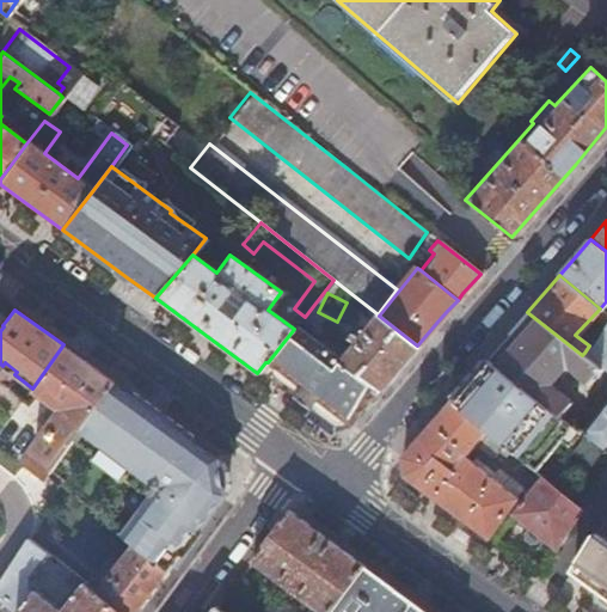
[(520,386),(547,407),(559,416),(570,402),(558,393),(551,393),(550,387),(549,386),(564,368),(566,369),(571,368),(572,372),(587,384),(600,368),(582,355),(527,312),(507,335),(485,359),(520,386)]
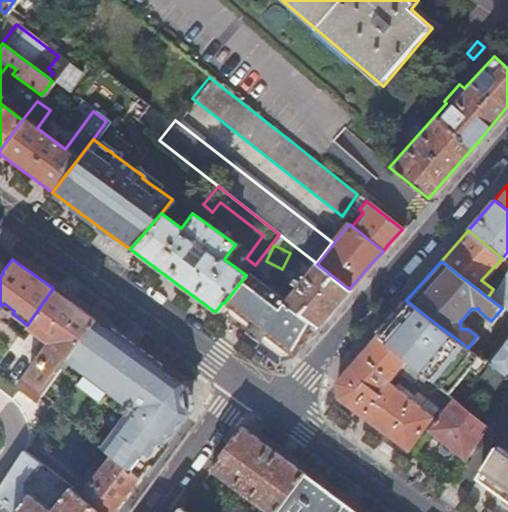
[(332,309),(349,289),(317,264),(316,263),(315,262),(298,282),(293,278),(290,282),(295,287),(283,302),(288,305),(287,306),(314,326),(314,327),(316,328),(332,309)]
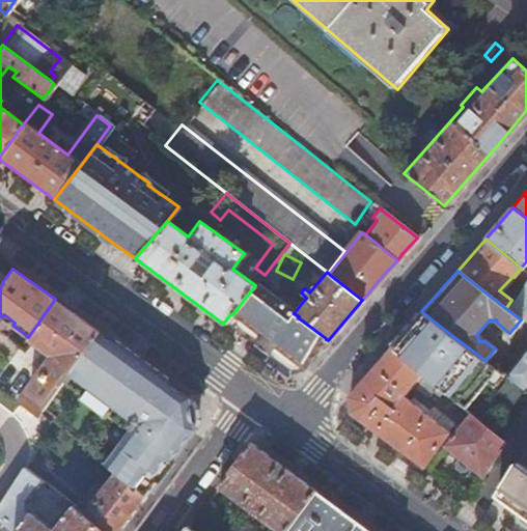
[(526,278),(511,300),(507,306),(526,322),(526,278)]
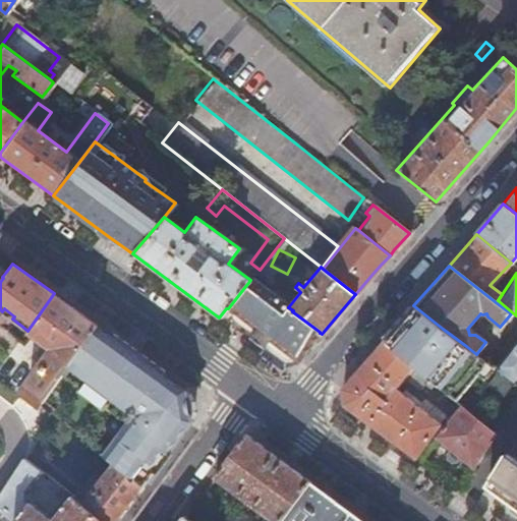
[(250,281),(250,280),(228,308),(227,308),(226,308),(247,325),(241,334),(250,340),(281,363),(298,361),(320,333),(320,332),(292,311),(293,310),(288,307),(252,279),(250,281)]
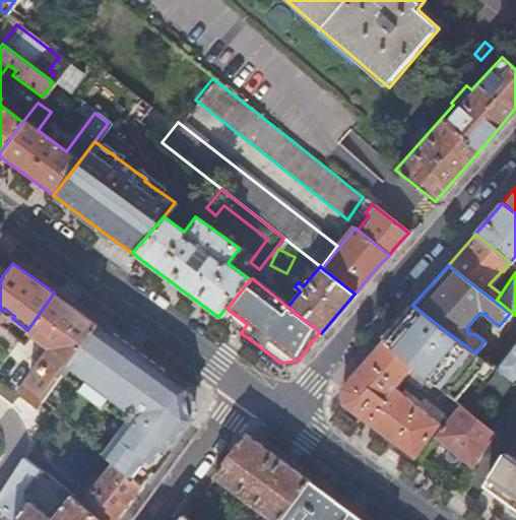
[(61,298),(54,293),(27,330),(41,340),(43,337),(50,342),(56,340),(57,346),(49,350),(39,364),(46,370),(33,387),(44,395),(53,383),(64,367),(95,323),(71,306),(61,298)]
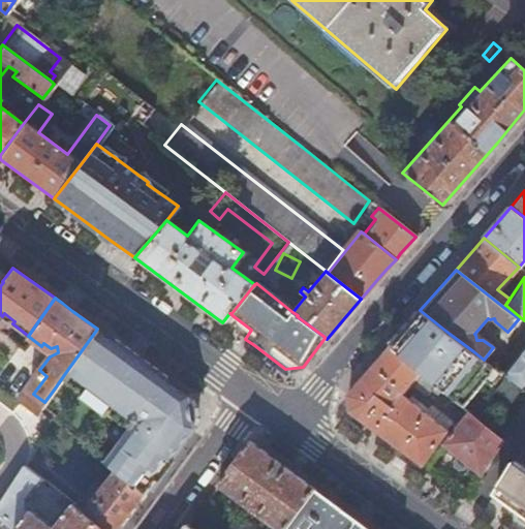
[(408,324),(389,347),(418,371),(419,370),(423,373),(435,383),(453,398),(473,372),(491,387),(502,373),(524,390),(524,340),(500,372),(492,366),(484,360),(473,351),(450,334),(420,310),(408,324)]
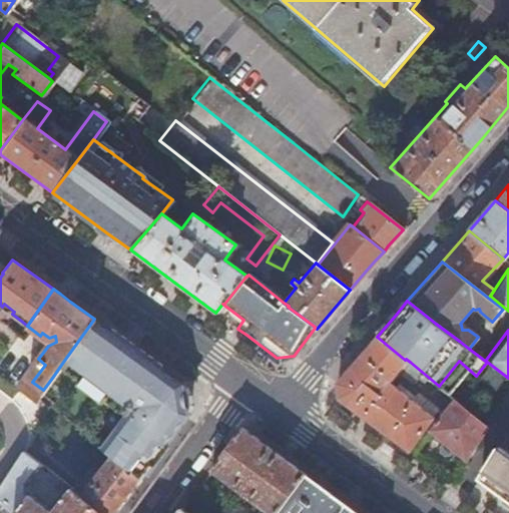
[(215,313),(237,329),(243,320),(222,304),(215,313)]
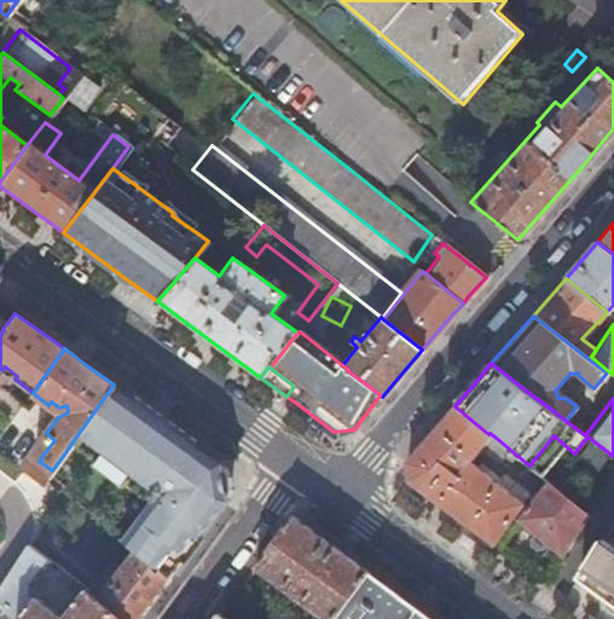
[(585,435),(613,398),(613,380),(575,428),(585,435)]
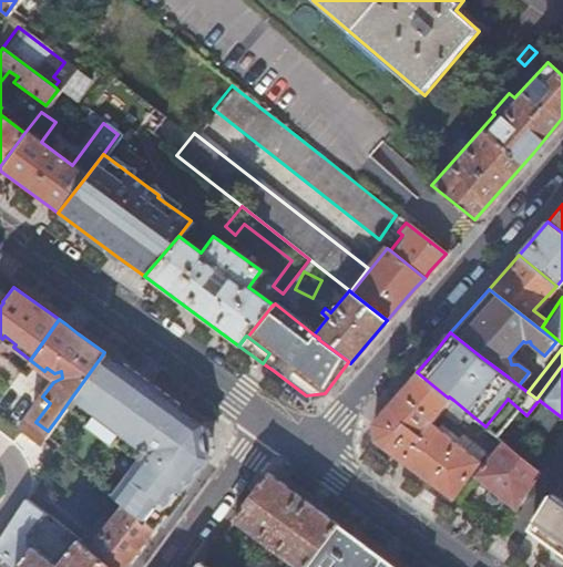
[(140,456),(112,493),(122,501),(155,526),(164,514),(207,455),(201,422),(154,389),(147,384),(140,378),(104,352),(70,400),(110,429),(116,421),(126,429),(136,415),(155,430),(137,454),(140,456)]
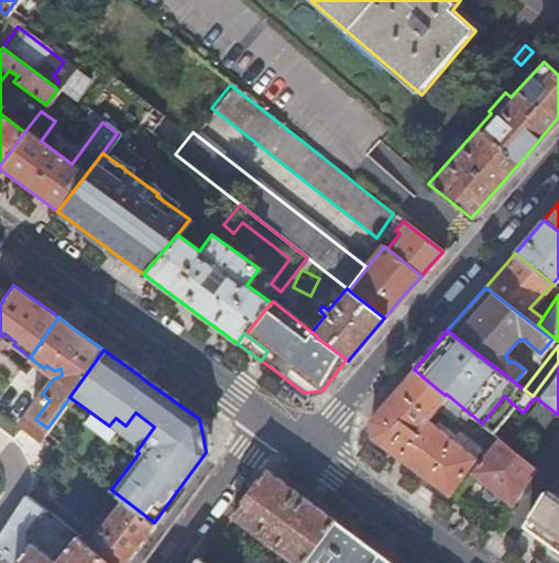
[(446,396),(445,395),(414,370),(408,374),(366,421),(369,428),(372,438),(388,450),(428,478),(449,494),(474,457),(473,456),(480,448),(439,416),(433,423),(427,419),(446,396)]
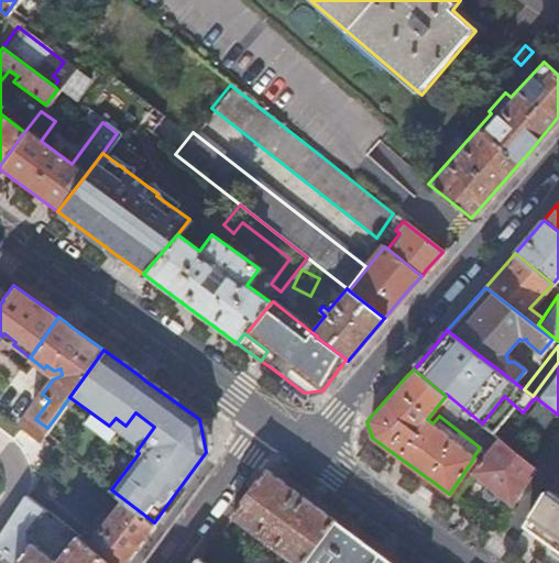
[(450,397),(440,409),(453,420),(463,408),(450,397)]
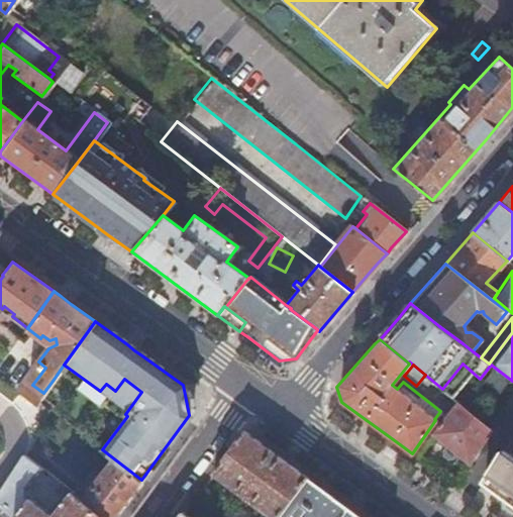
[(0,450),(34,404),(0,378),(0,450)]
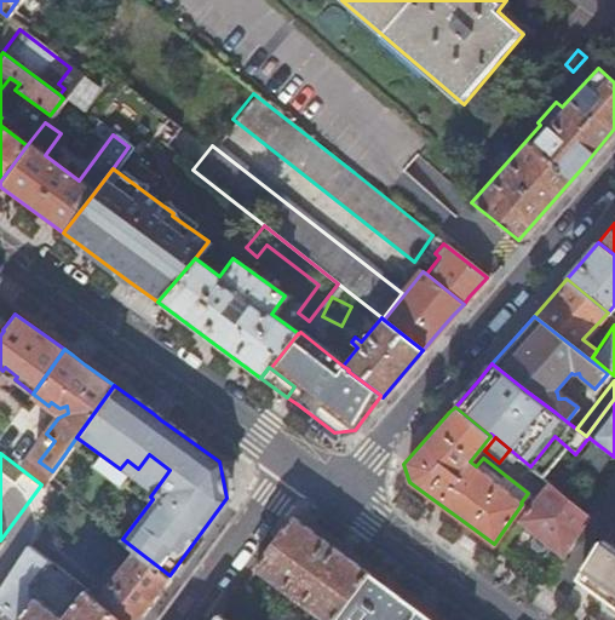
[(588,515),(586,512),(549,481),(534,499),(517,520),(563,557),(588,515)]
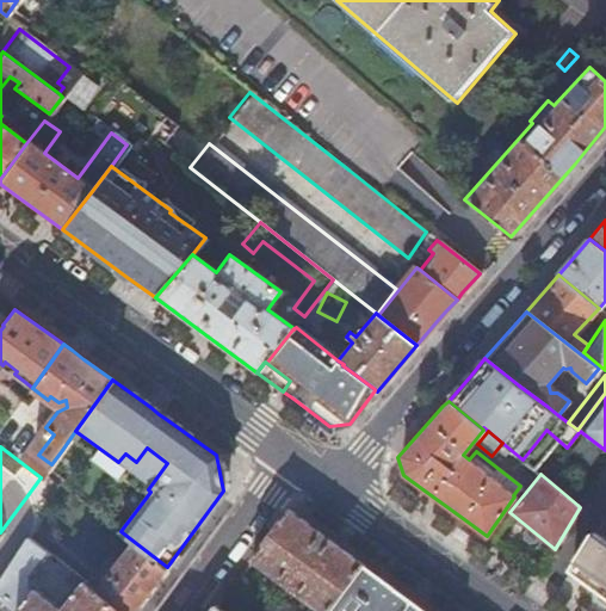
[(314,610),(323,610),(358,563),(321,536),(291,514),(284,508),(278,517),(245,560),(246,560),(314,610)]
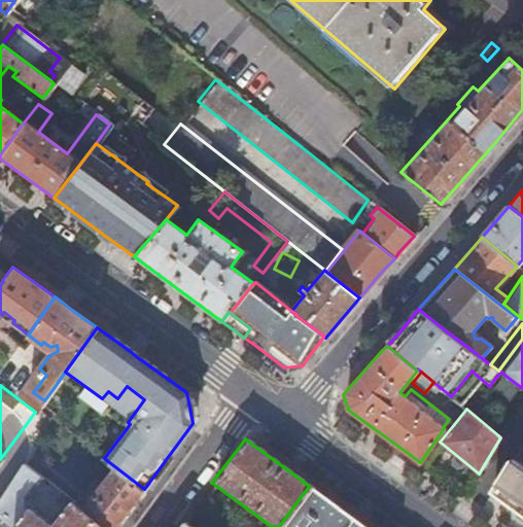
[(522,466),(512,458),(492,491),(522,513),(522,466)]
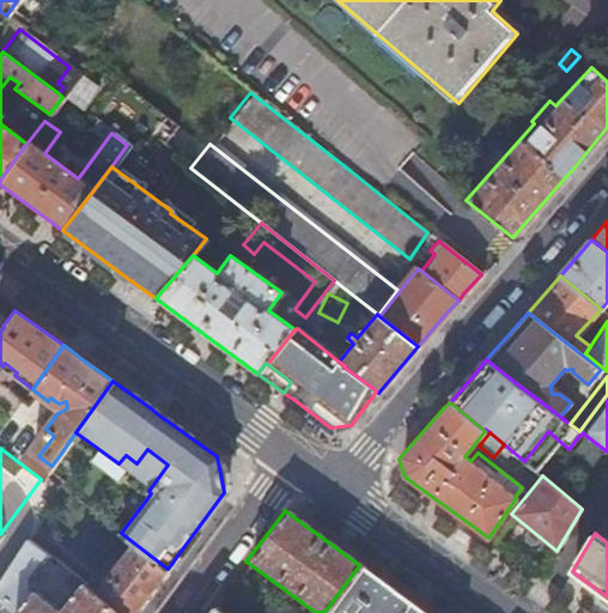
[(125,612),(95,590),(83,581),(64,606),(62,605),(59,605),(58,607),(34,588),(32,590),(25,584),(48,553),(28,538),(23,544),(0,580),(0,598),(19,612),(125,612)]
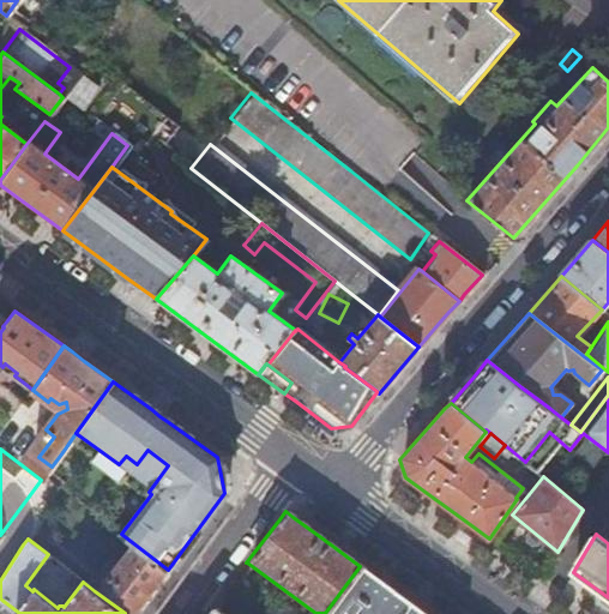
[(134,613),(160,581),(168,570),(132,542),(95,591),(125,613),(134,613)]
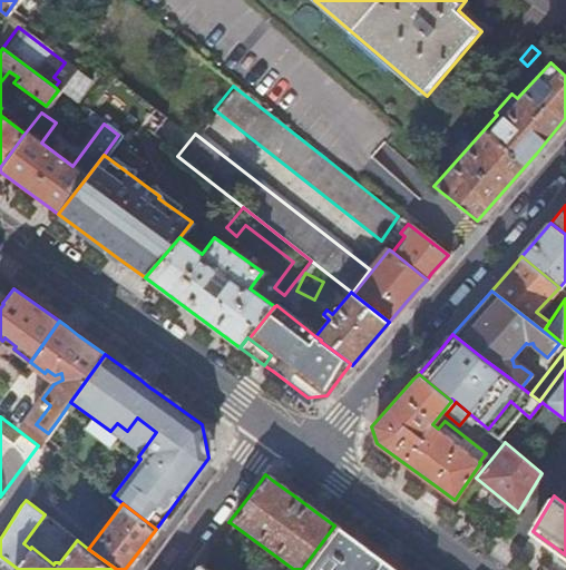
[(394,569),(359,544),(334,526),(302,569),(394,569)]
